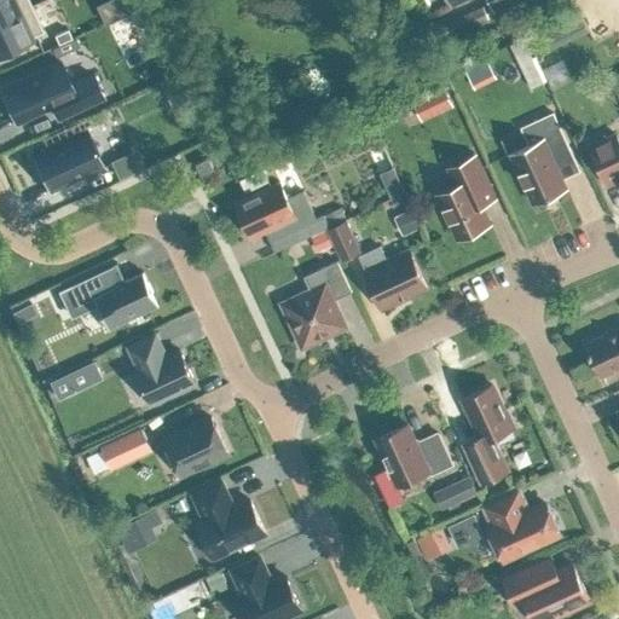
[(0,0),(0,18),(30,5),(27,0),(0,0)]
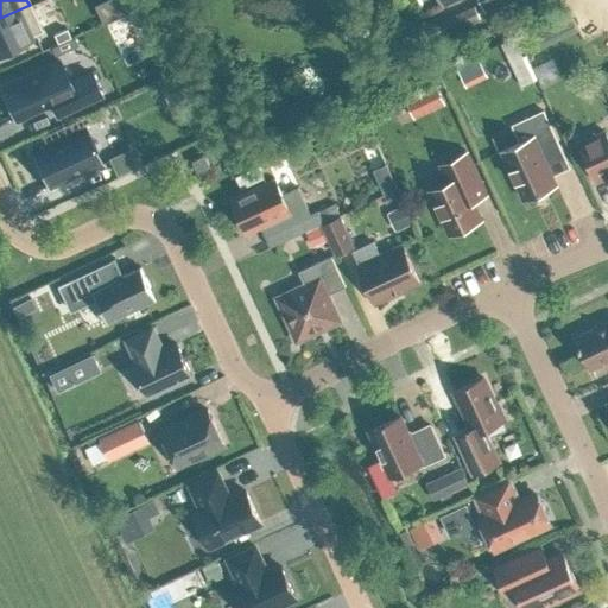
[(139,0),(114,0),(121,13),(140,4),(139,0)]
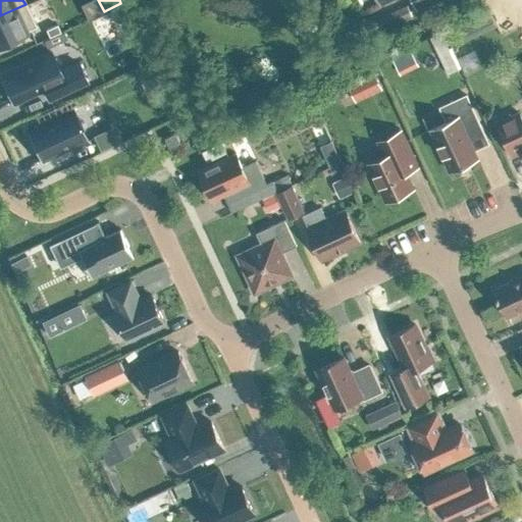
[(25,4),(0,15),(0,42),(35,25),(25,4)]
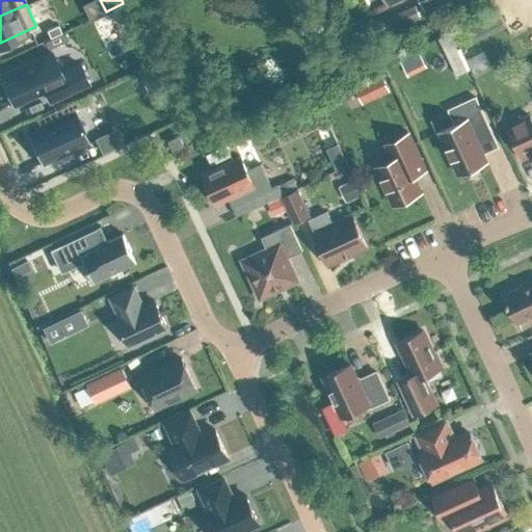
[(420,15),(416,4),(375,21),(379,32),(420,15)]
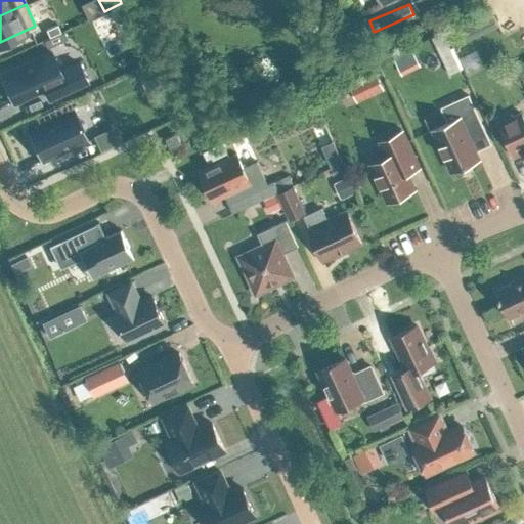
[(114,38),(124,33),(115,10),(80,26),(86,39),(110,29),(114,38)]
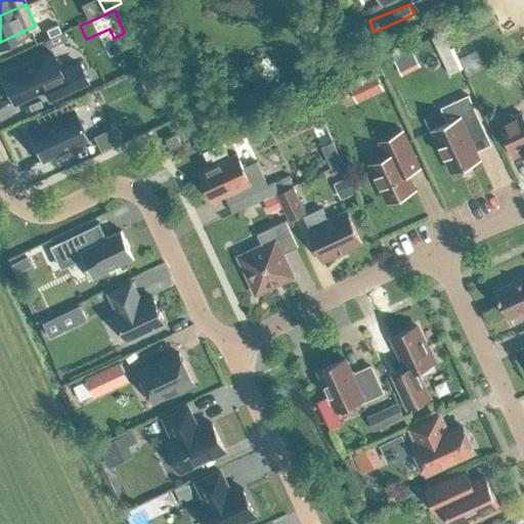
[(49,37),(59,32),(56,24),(45,29),(49,37)]
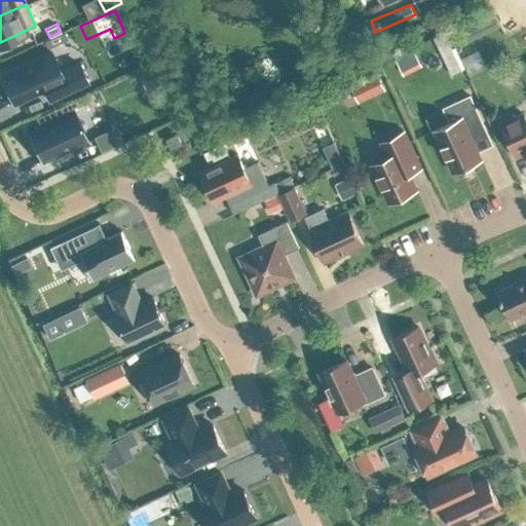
[(462,69),(446,34),(435,39),(451,74),(462,69)]
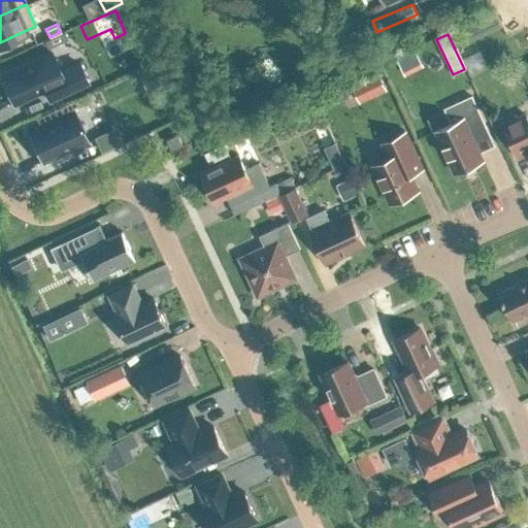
[(48,48),(0,71),(0,75),(12,102),(42,88),(47,98),(86,80),(75,60),(58,68),(48,48)]
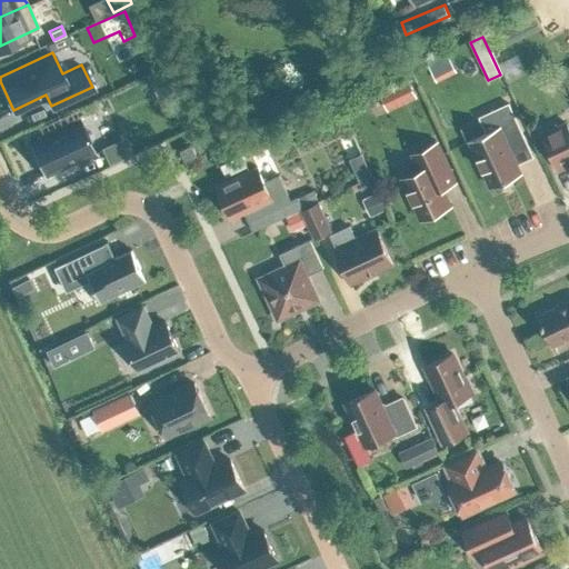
[(388,109),(417,96),(409,78),(379,92),(388,109)]
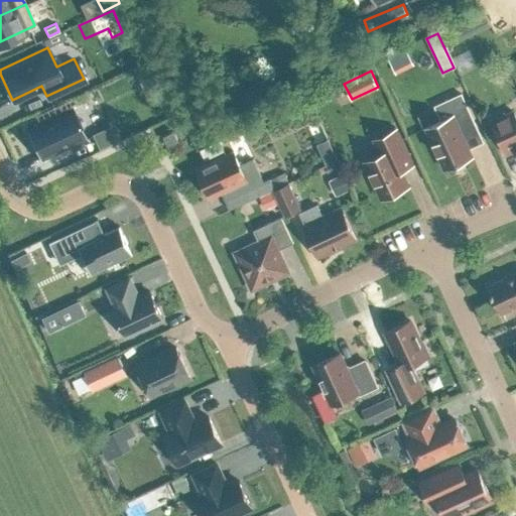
[(445,167),(473,155),(462,132),(477,125),(462,92),(434,105),(441,120),(426,126),(445,167)]
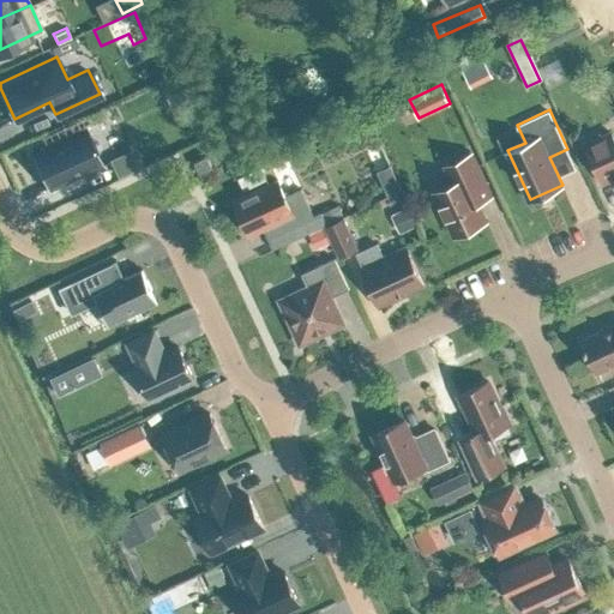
[(86,130),(31,155),(47,190),(102,163),(86,130)]
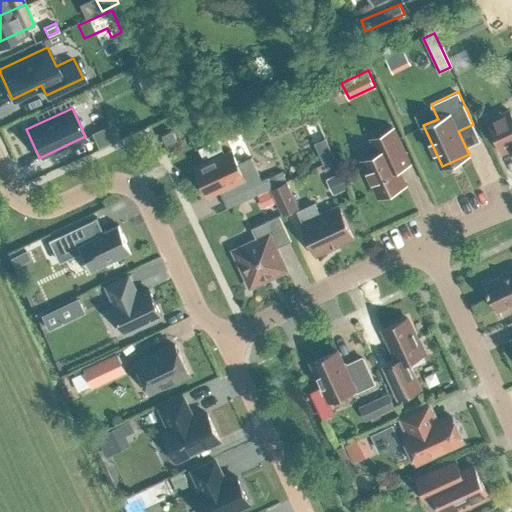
[(511,114),(510,109),(488,119),(503,151),(511,147),(511,114)]
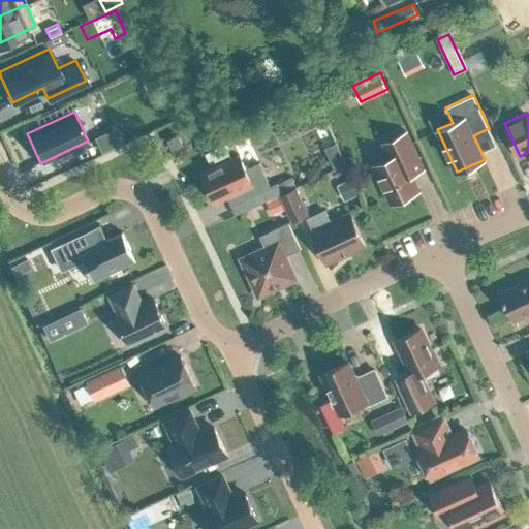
[(101,152),(117,145),(110,128),(93,136),(101,152)]
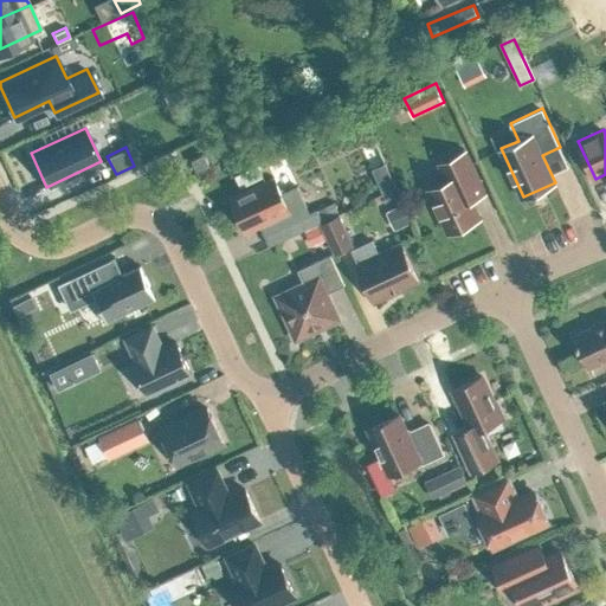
[(449,231),(481,217),(471,198),(484,192),(465,150),(439,162),(447,179),(429,188),(449,231)]
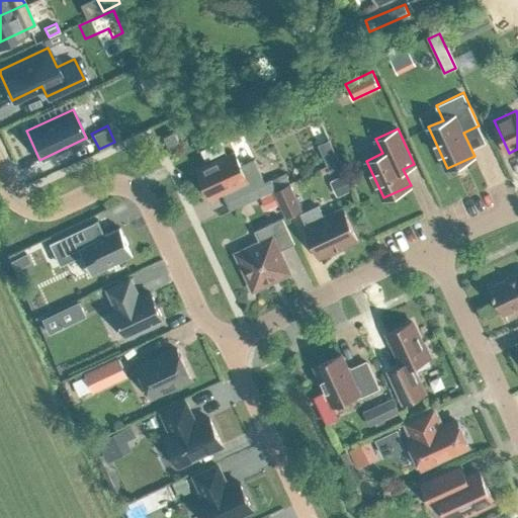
[(169,147),(180,142),(175,131),(164,136),(169,147)]
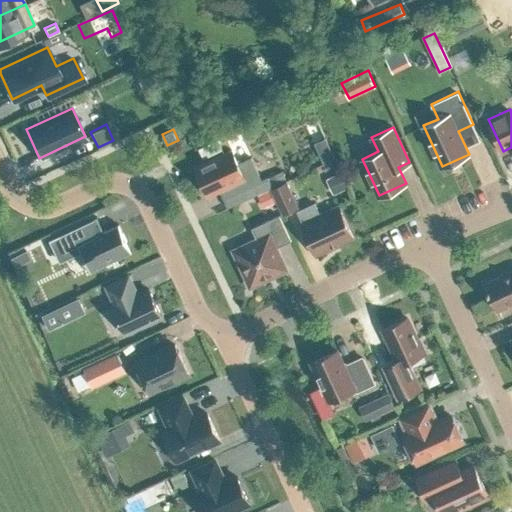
[(238,162),(231,149),(195,166),(209,195),(210,194),(209,191),(222,185),(224,190),(221,191),(228,206),(273,185),(268,176),(262,179),(251,156),(238,162)]
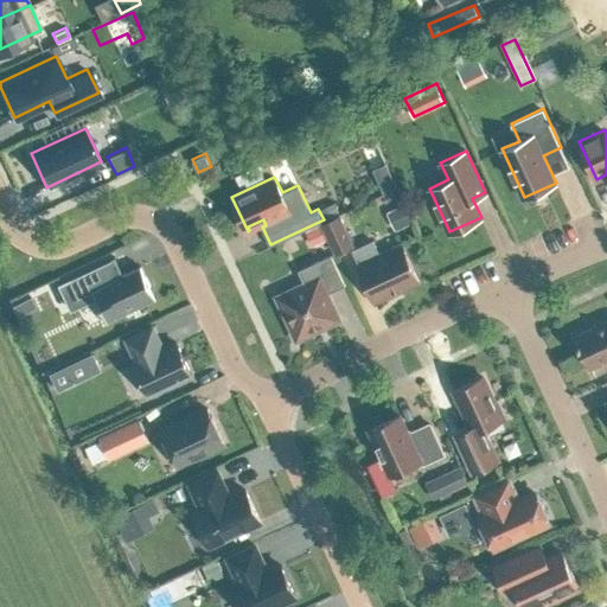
[(333,202),(318,209),(324,219),(339,213),(333,202)]
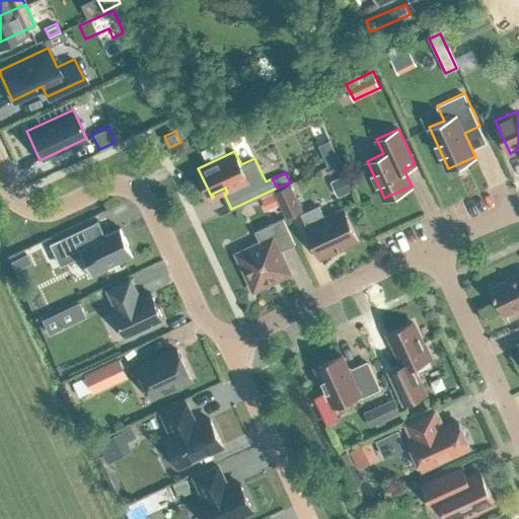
[(354,190),(346,173),(329,180),(338,197),(354,190)]
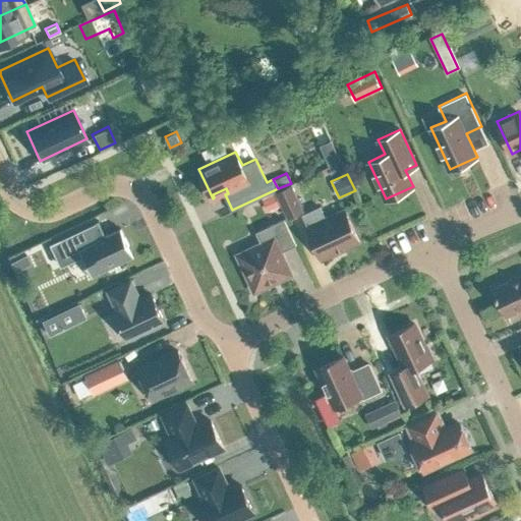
[(288,216),(303,209),(292,184),(277,191),(288,216)]
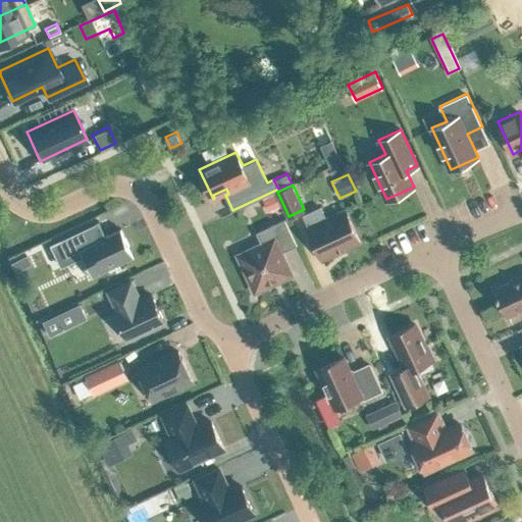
[(281,206),(275,192),(262,198),(269,211),(281,206)]
